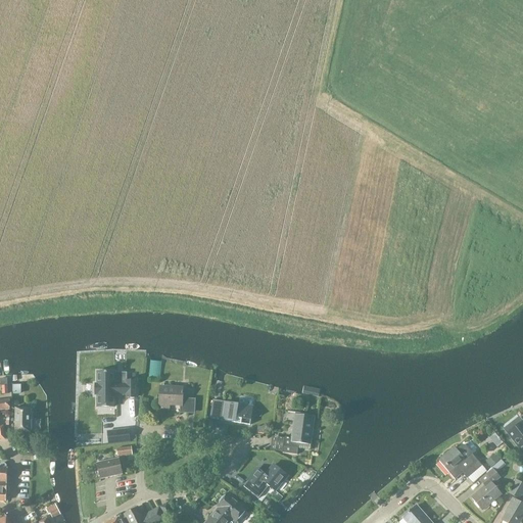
[(159,380),(160,362),(150,361),(148,379),(159,380)]
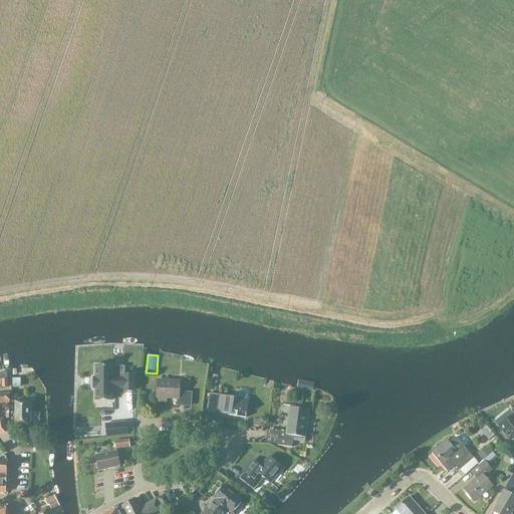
[(123,392),(134,392),(134,374),(123,374),(123,378),(111,378),(111,365),(95,365),(95,378),(93,378),(93,389),(95,389),(95,401),(111,401),(111,389),(123,389),(123,392)]
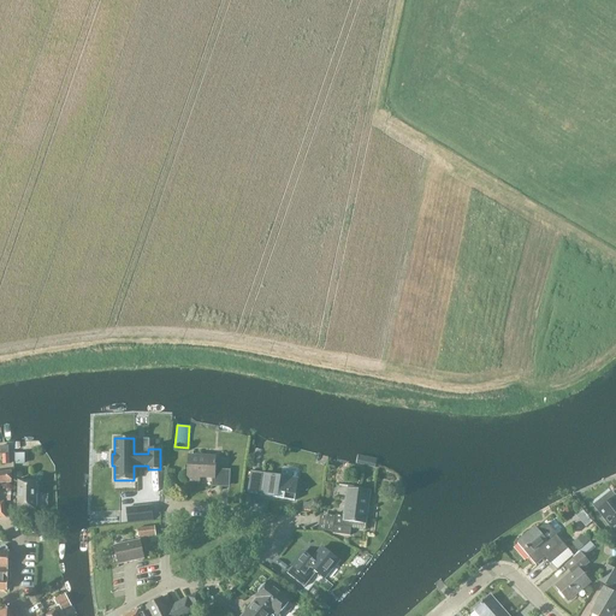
[(13,454),(13,465),(24,466),(24,454),(19,454),(13,454)]
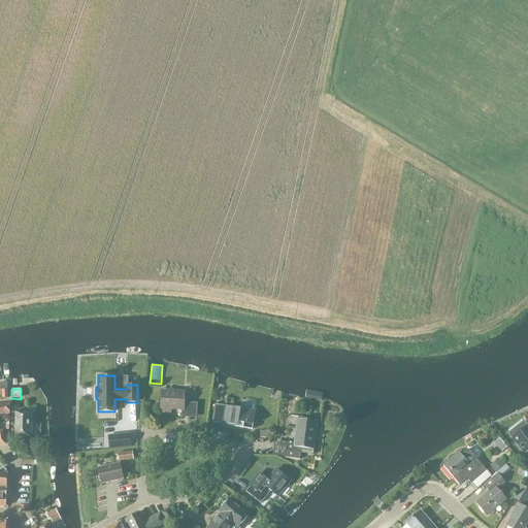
[(171,414),(171,408),(182,408),(180,417),(189,418),(190,403),(185,402),(185,393),(161,391),(160,414),(171,414)]
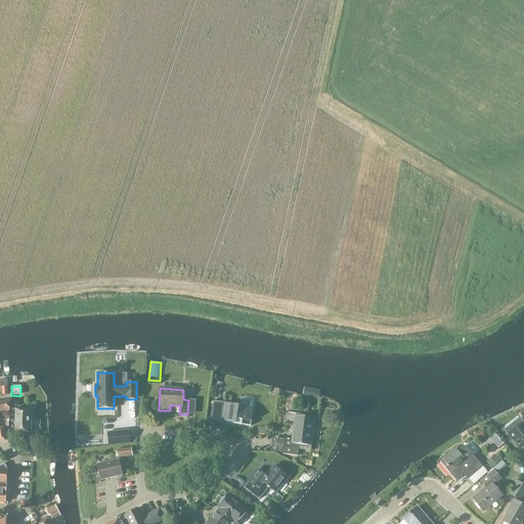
[(9,401),(0,401),(0,411),(9,410),(9,401)]
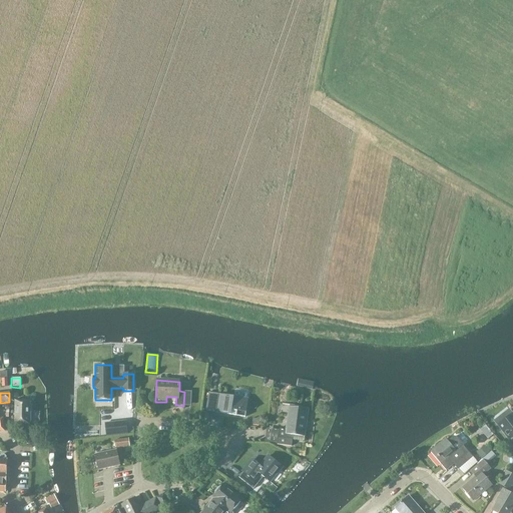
[(247,399),(218,395),(215,413),(244,418),(247,399)]
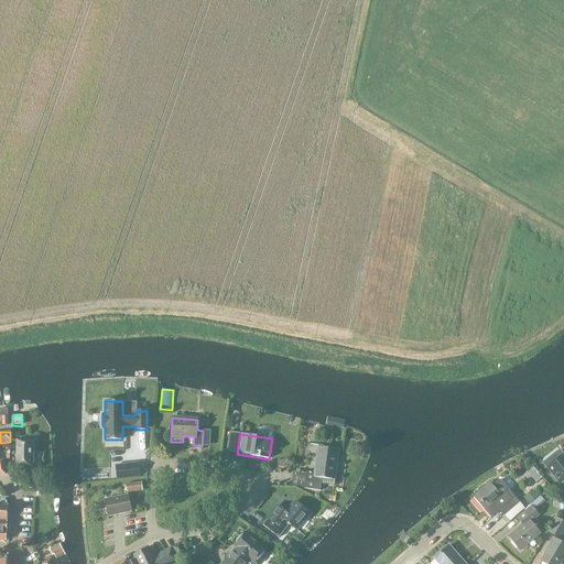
[(15,441),(15,466),(32,466),(32,441),(15,441)]
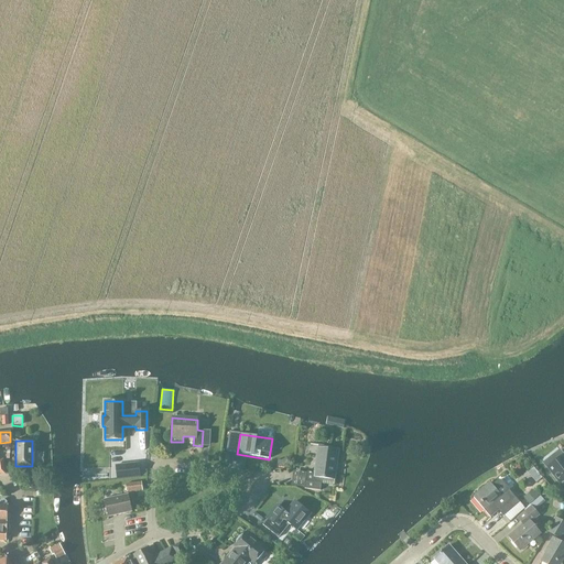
[(302,444),(300,462),(308,463),(311,445),(302,444)]
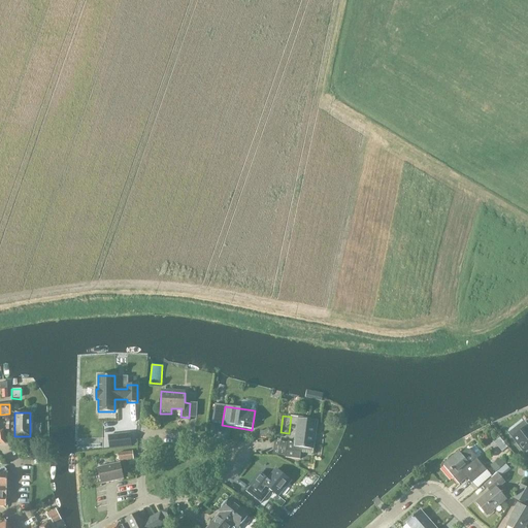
[(301,451),(326,453),(329,417),(305,416),(301,451)]
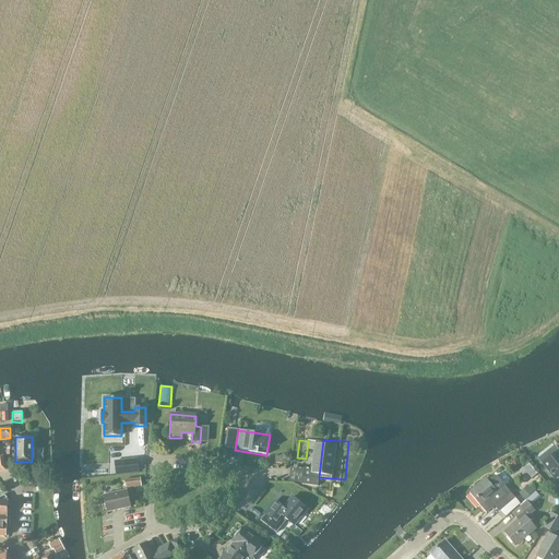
[(558,453),(557,451),(554,454),(551,452),(549,452),(545,455),(544,459),(546,460),(542,463),(558,484),(558,453)]
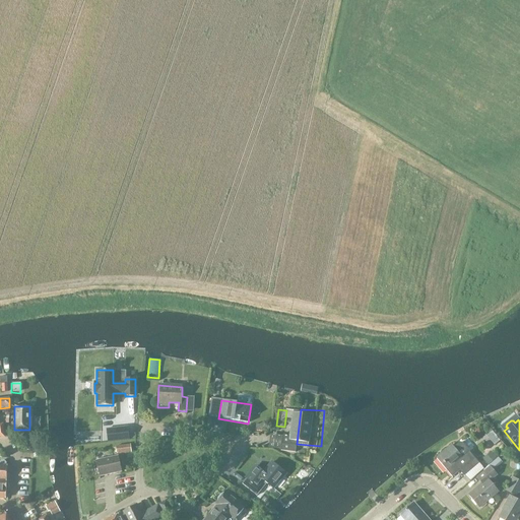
[(108,442),(115,442),(114,429),(106,430),(108,442)]
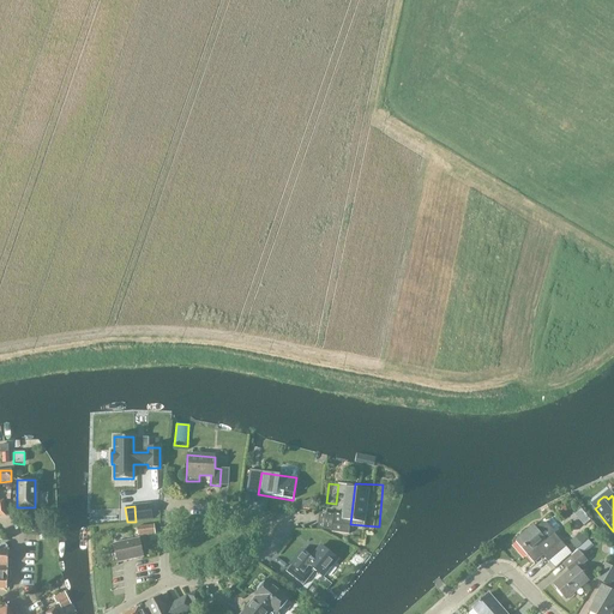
[(560,540),(554,534),(546,523),(541,523),(536,528),(534,525),(516,542),(534,563),(542,555),(548,563),(566,547),(560,540)]
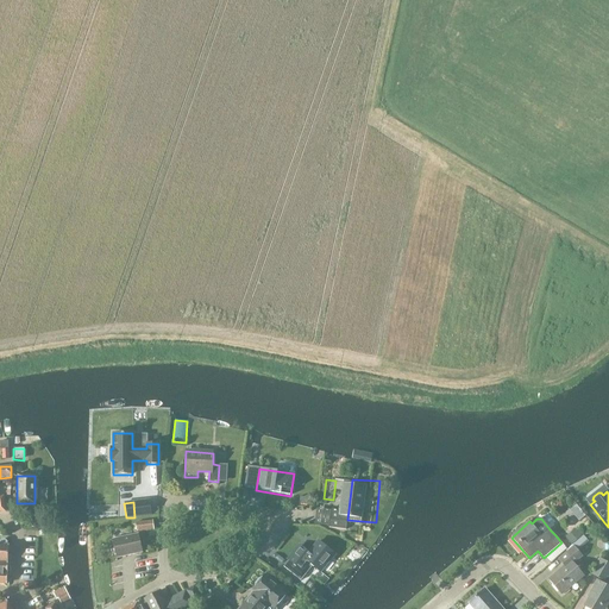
[(136,523),(137,532),(154,531),(152,521),(136,523)]
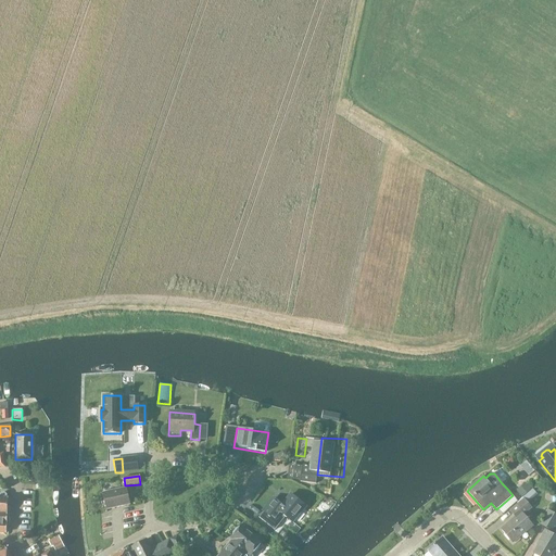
[(517,491),(522,496),(529,491),(525,485),(517,491)]
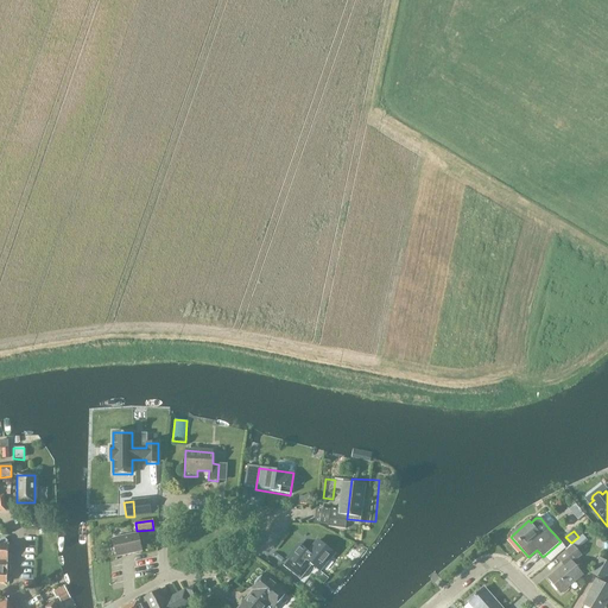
[(138,533),(113,539),(116,557),(141,552),(138,533)]
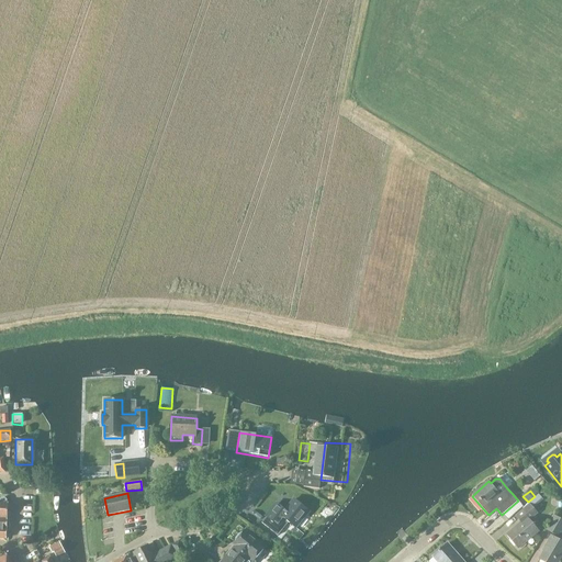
[(537,513),(534,509),(542,501),(538,494),(528,503),(529,504),(515,516),(520,523),(506,535),(518,549),(538,531),(529,520),(537,513)]
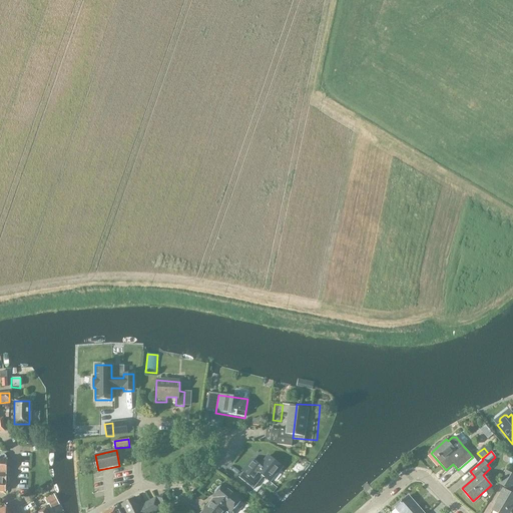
[(260,475),(269,482),(282,466),(269,456),(261,466),(252,460),(238,478),(252,490),(258,484),(250,479),(254,474),(258,477),(260,475)]
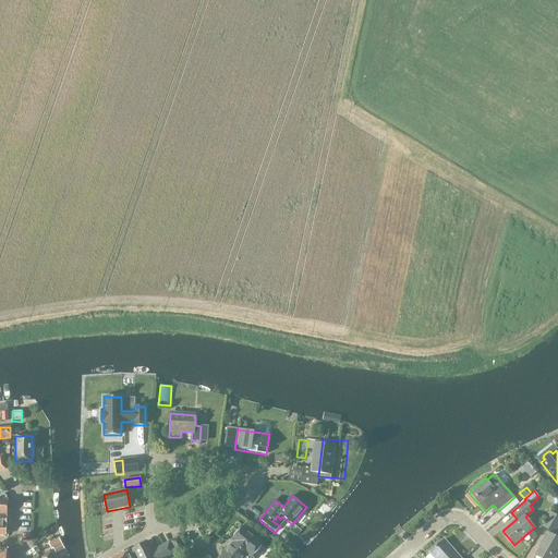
[(554,557),(557,550),(557,538),(552,534),(553,532),(557,523),(557,517),(552,512),(543,526),(549,530),(547,532),(541,543),(542,543),(535,556),(538,557),(554,557)]
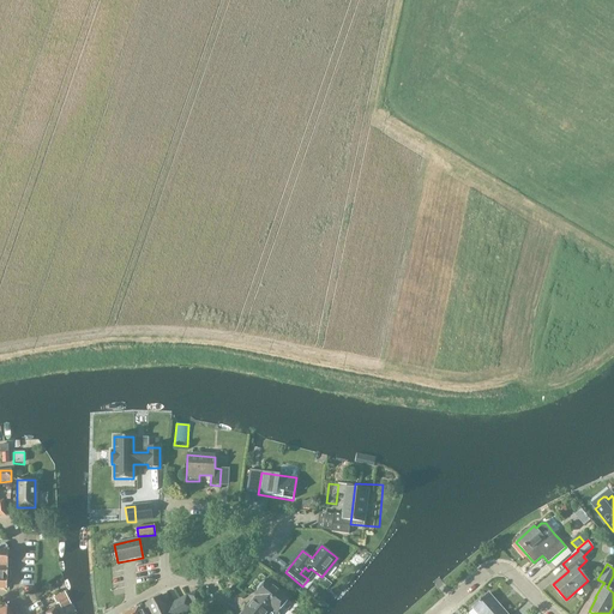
[(277,613),(289,597),(268,579),(254,595),(258,599),(247,612),(245,609),(240,613),(277,613)]
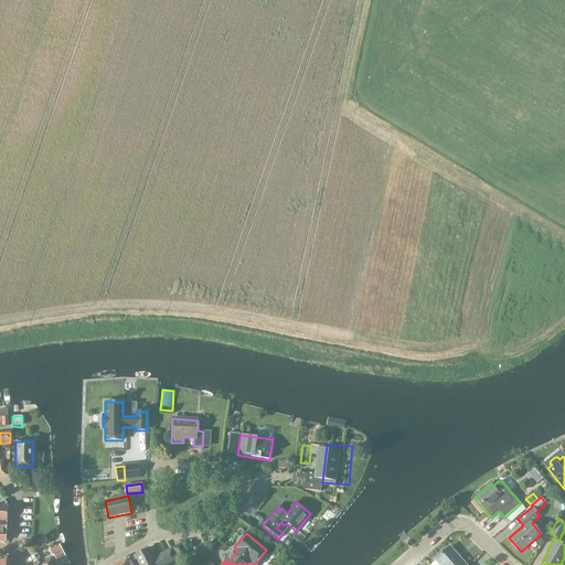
[(283,543),(298,554),(304,547),(288,535),(283,543)]
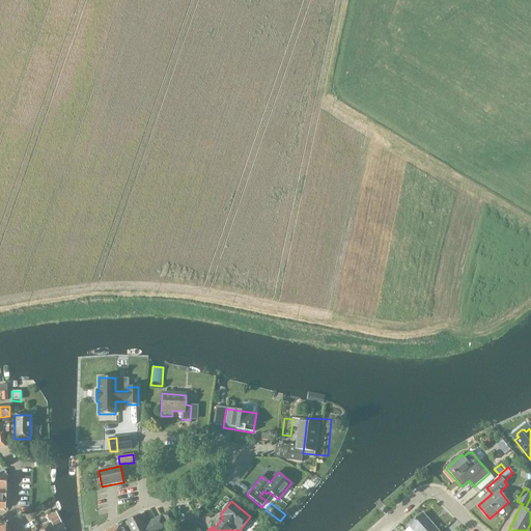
[(61,523),(57,515),(55,512),(46,516),(49,523),(51,522),(53,527),(61,523)]
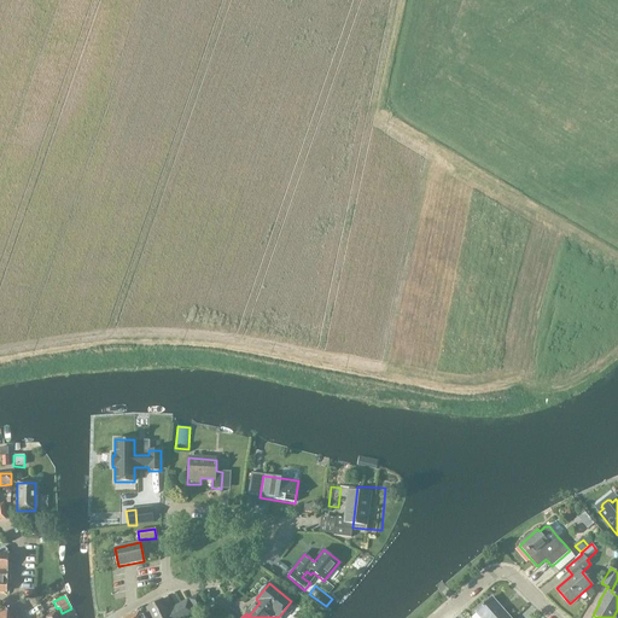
[(476,612),(481,617),(509,617),(491,598),(476,612)]
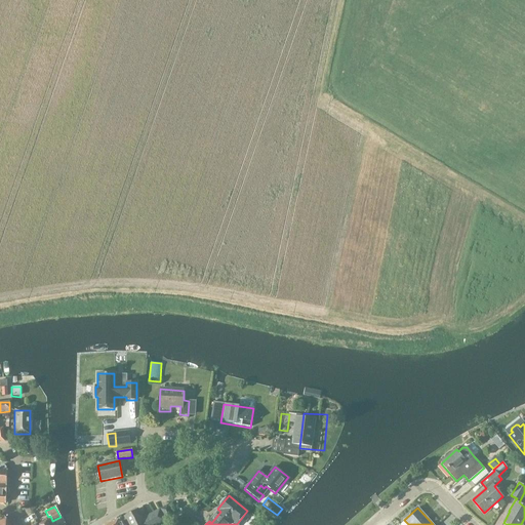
[(163,509),(160,511),(160,509),(143,519),(138,509),(124,517),(124,518),(127,524),(157,524),(166,521),(168,519),(163,509)]
